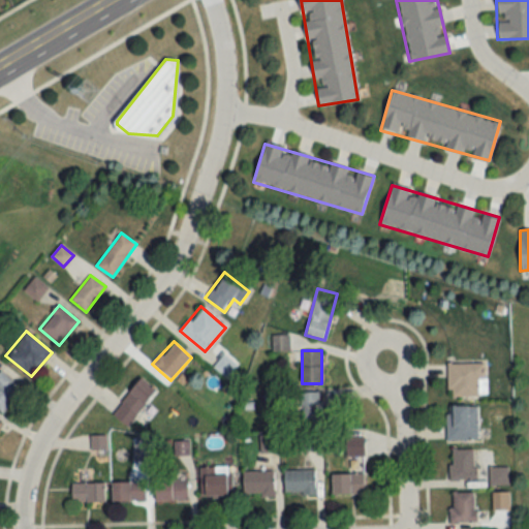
[(226,375),(235,365),(224,356),(215,368),(222,373),(222,372),(226,375)]
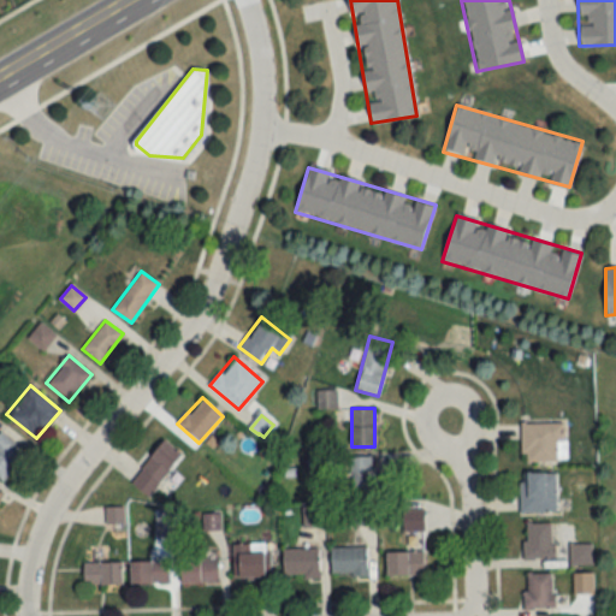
[(522,422),(522,461),(562,461),(562,422),(522,422)]
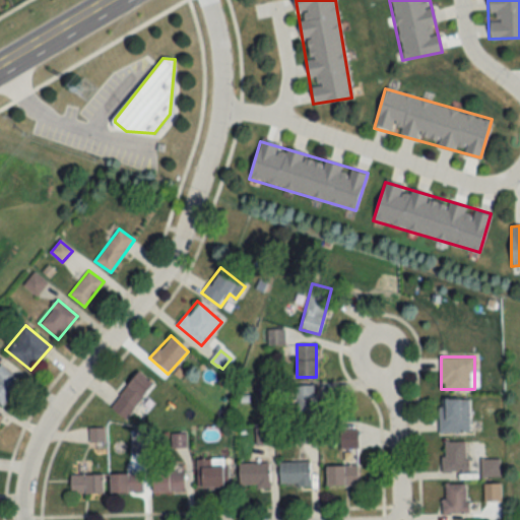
[(0,403),(2,405),(22,382),(1,363),(0,364),(0,403)]
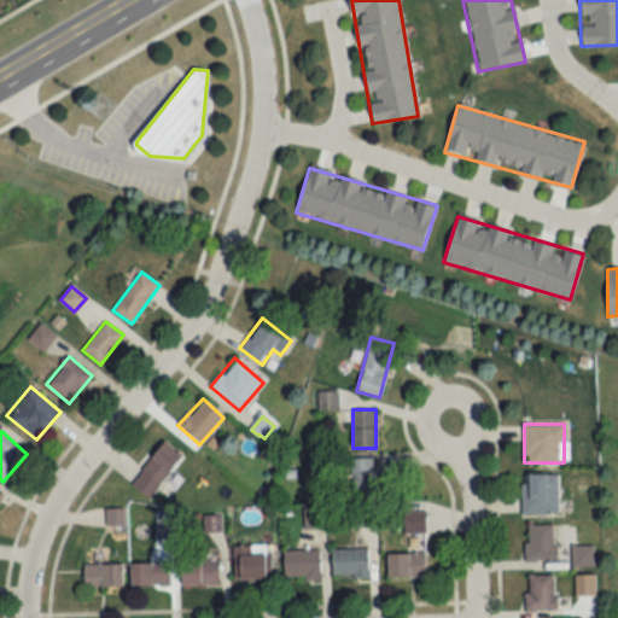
[(182,455),(163,441),(132,484),(152,499),(182,455)]
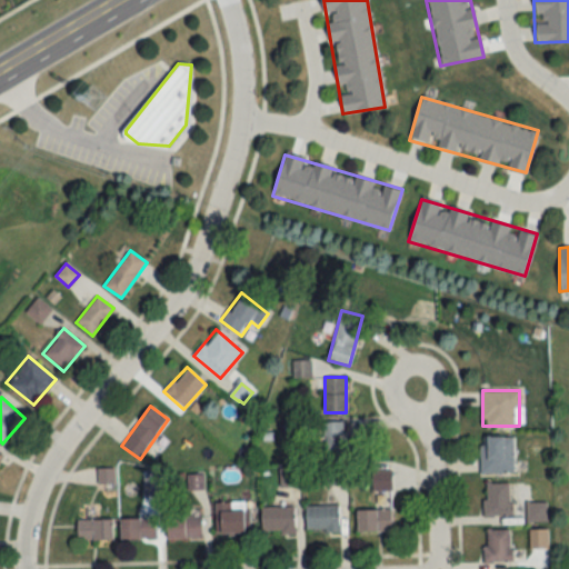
[(346,421),(322,421),(322,459),(363,459),(363,438),(346,438),(346,421)]
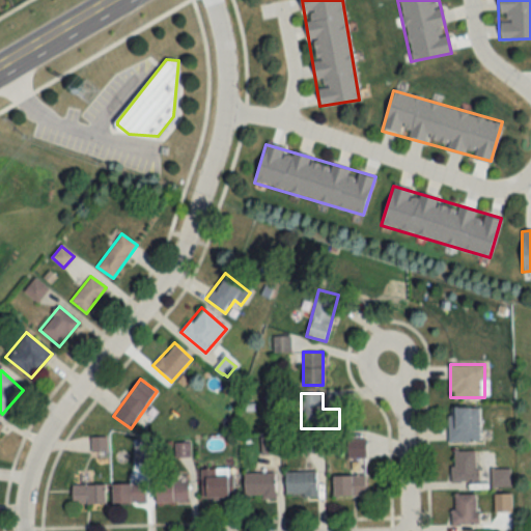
[(479,442),(479,408),(448,408),(448,442),(479,442)]
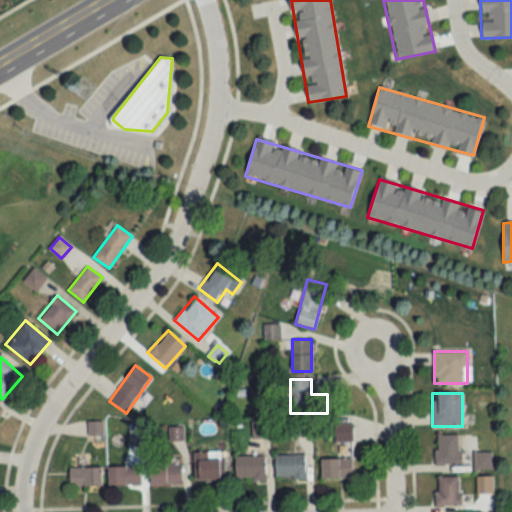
[(88,435),(102,435),(102,422),(88,422),(88,435)]
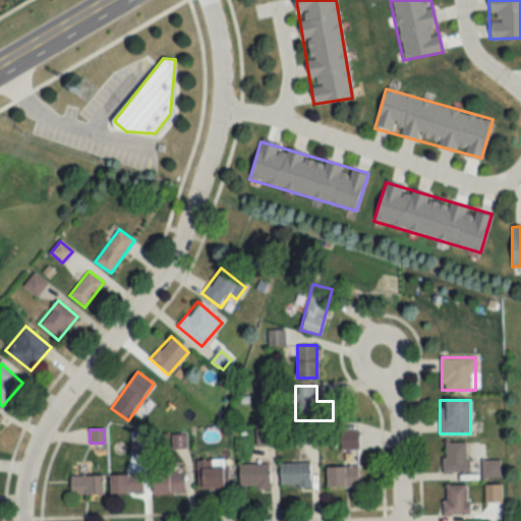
[(358,431),(341,431),(341,449),(358,449),(358,431)]
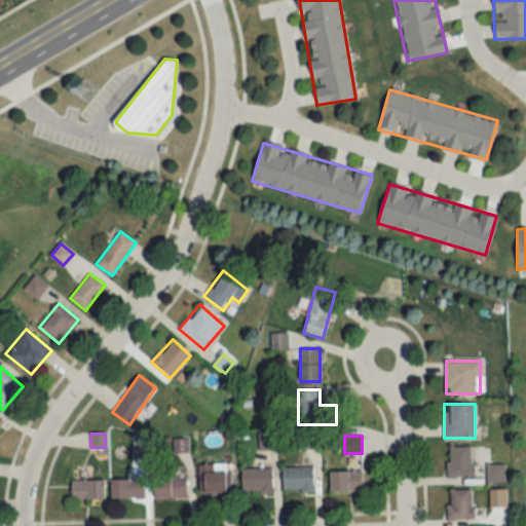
[(472,447),(447,447),(447,477),(472,477),(472,447)]
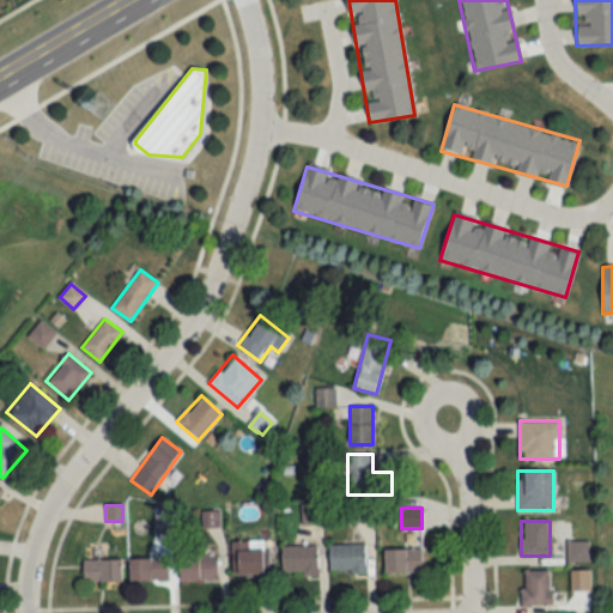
[(232,541),(232,574),(268,574),(268,541),(232,541)]
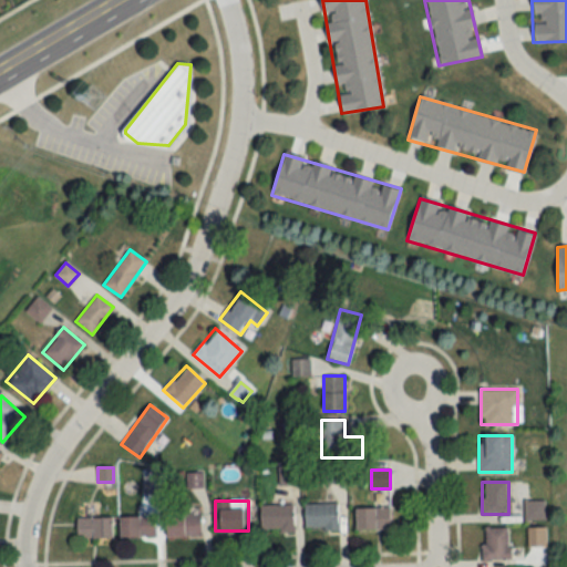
[(305,504),(305,529),(338,529),(338,504),(305,504)]
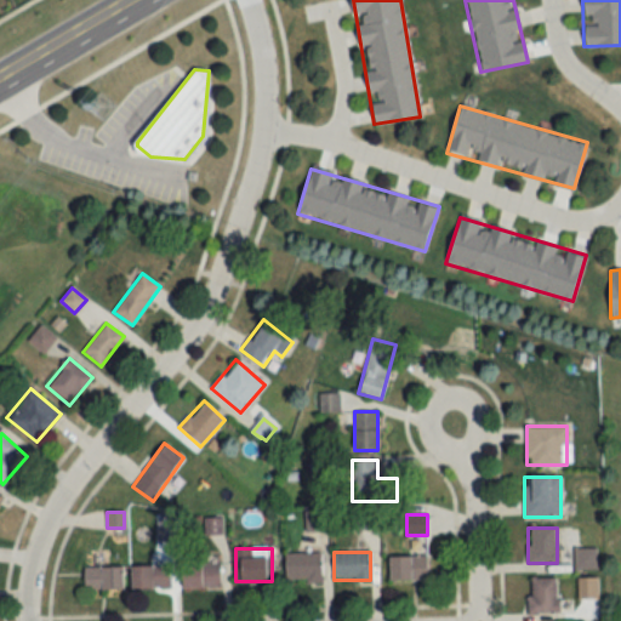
[(285,553),(285,581),(322,581),(322,553),(285,553)]
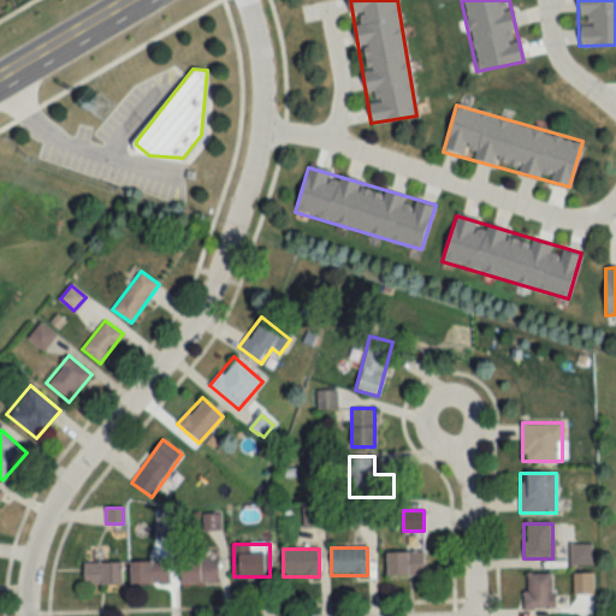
[(388,576),(424,576),(424,552),(388,552),(388,576)]
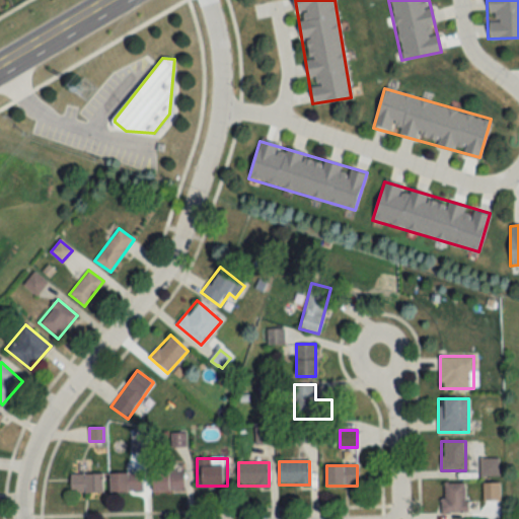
[(183,470),(151,471),(152,491),(183,491),(183,470)]
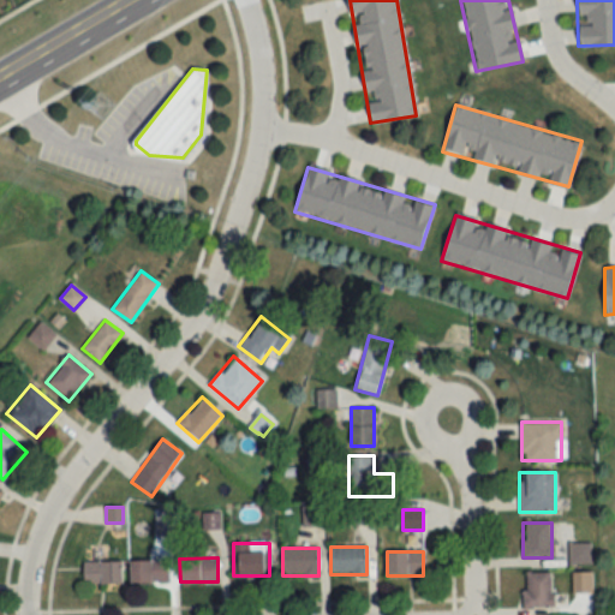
[(129,560),(129,583),(168,583),(168,560),(129,560)]
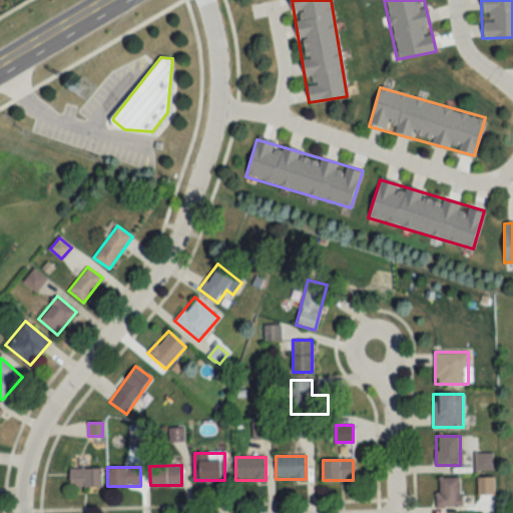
[(69,487),(102,487),(102,468),(69,468),(69,487)]
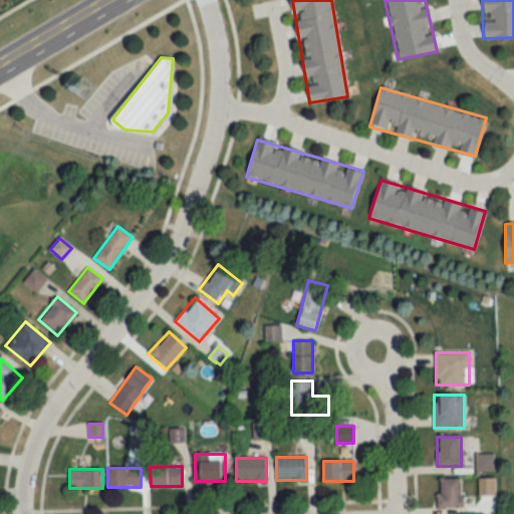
[(462,508),(462,478),(438,479),(439,508),(462,508)]
